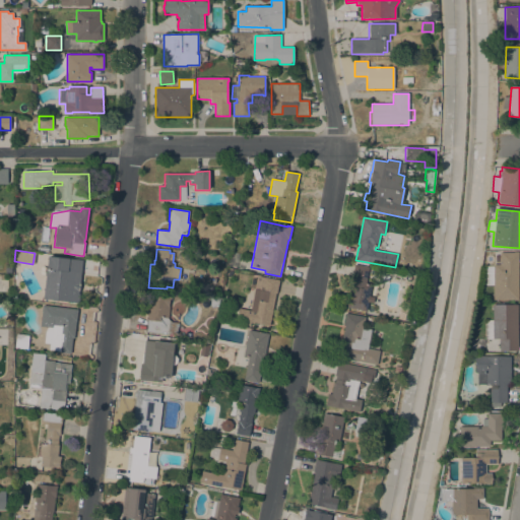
[(514,253),(514,252),(518,252),(519,301),(493,301),(493,285),(485,285),(485,266),(493,266),(493,265),(500,264),(500,262),(496,262),(496,254),(500,254),(500,253),(514,253)]
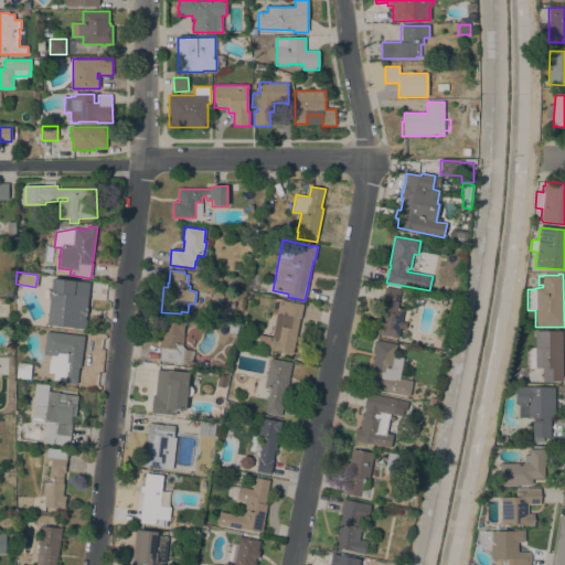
[(89,283),(84,330),(46,326),(52,278),(89,283)]
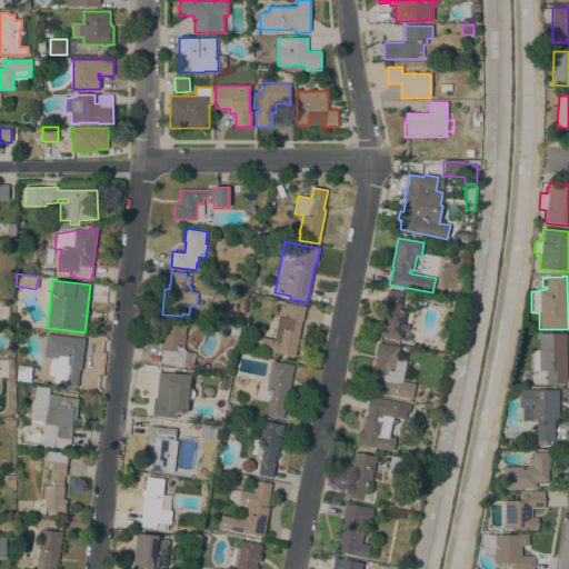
[(388,289),(403,292),(400,310),(407,311),(405,325),(409,326),(408,331),(403,331),(401,340),(379,336),(388,289)]
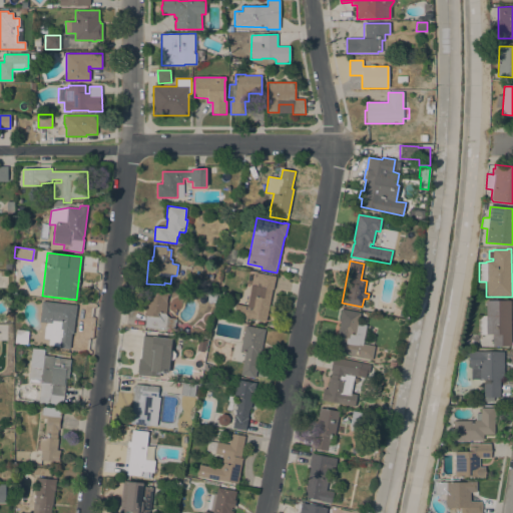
[(251,319),(250,320),(247,319),(246,322),(241,321),(242,318),(233,316),(235,304),(247,307),(249,295),(250,296),(252,285),(255,273),(276,277),(274,290),(272,290),(267,321),(251,319)]
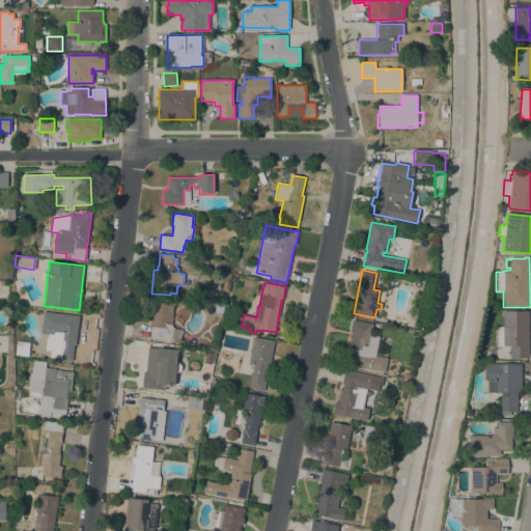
[(173,328),(183,329),(180,341),(172,340),(172,341),(149,338),(151,327),(150,327),(155,300),(174,302),(173,311),(172,326),(174,328),(173,328)]
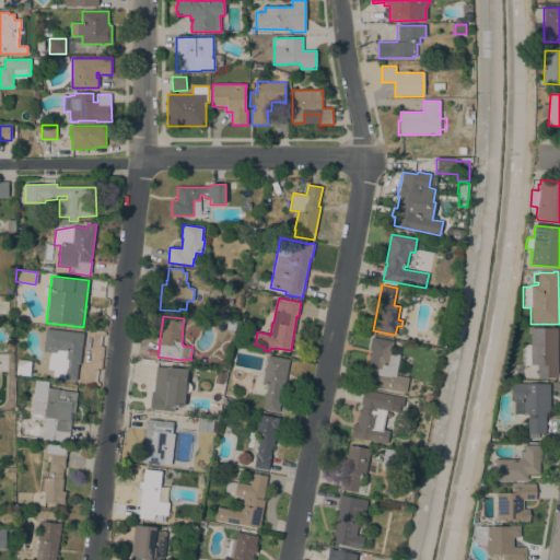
[(228,322),(228,319),(236,321),(236,322),(235,330),(226,329),(228,322)]
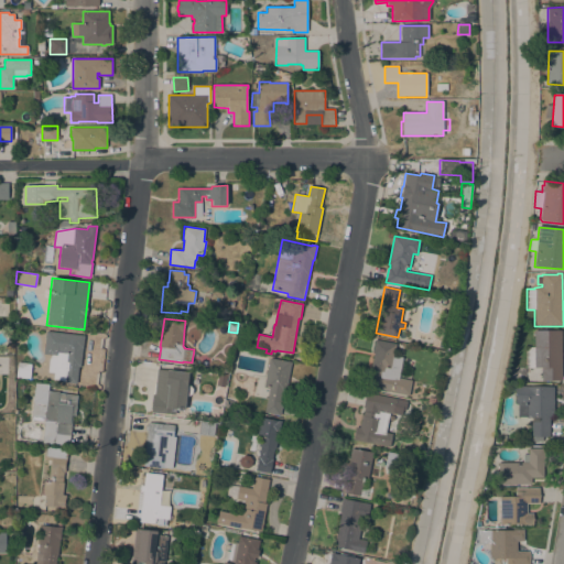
[(562,381),(542,381),(542,368),(527,368),(527,347),(534,347),(534,331),(562,331),(562,381)]
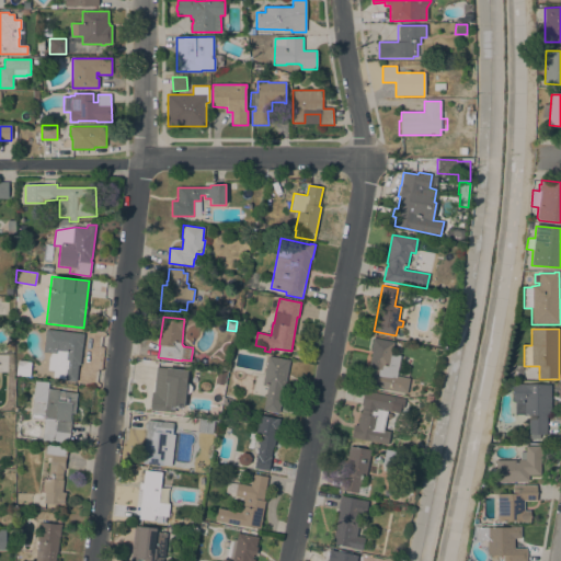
[(83,334),(80,365),(78,365),(77,381),(53,379),(54,370),(47,370),(49,358),(52,354),(43,353),(46,330),(83,334)]
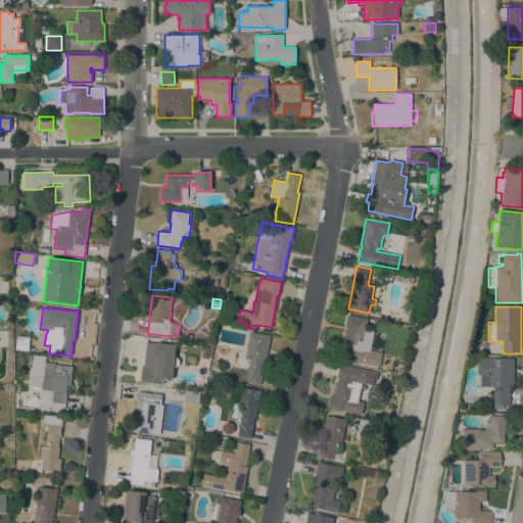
[(379,367),(361,364),(362,363),(355,362),(354,362),(340,360),(343,345),(344,345),(345,340),(344,340),(346,328),(348,316),(367,319),(365,330),(377,332),(376,339),(383,341),(381,352),(382,352),(379,367)]
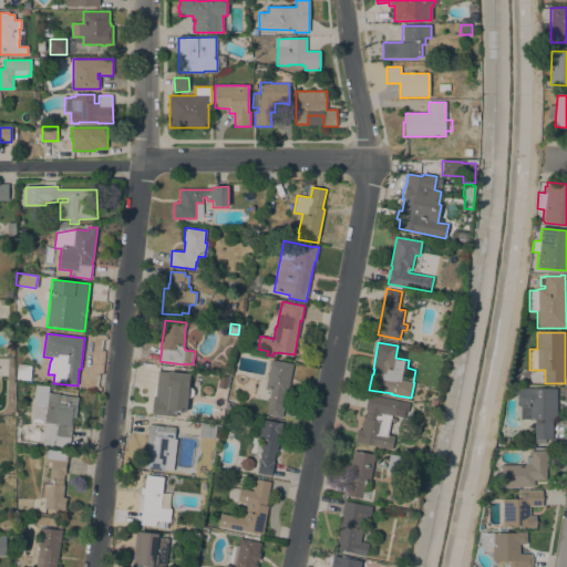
[(285,393),(284,403),(285,403),(281,418),(266,414),(270,391),(265,390),(271,360),(294,364),(287,394),(285,393)]
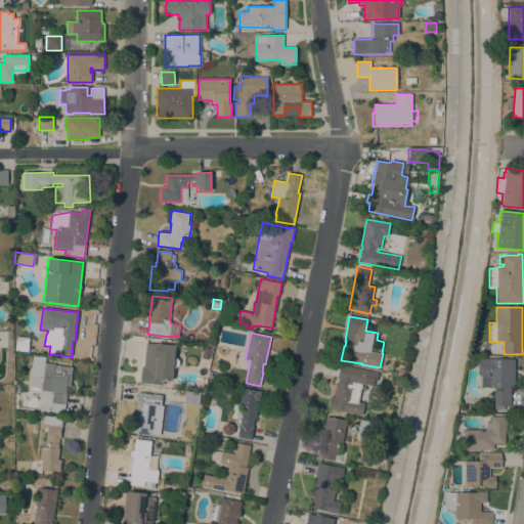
[(28,352),(15,351),(16,337),(30,339),(28,352)]
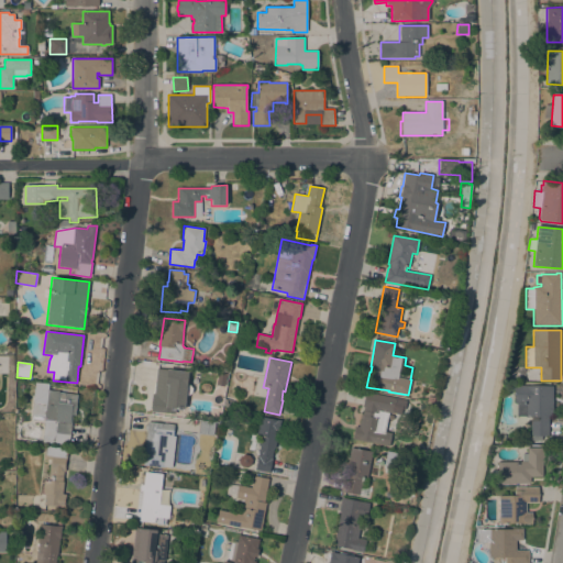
[(151,411),(153,393),(154,393),(157,368),(188,372),(187,384),(189,385),(192,388),(191,393),(188,395),(186,395),(184,409),(176,408),(175,415),(151,411)]
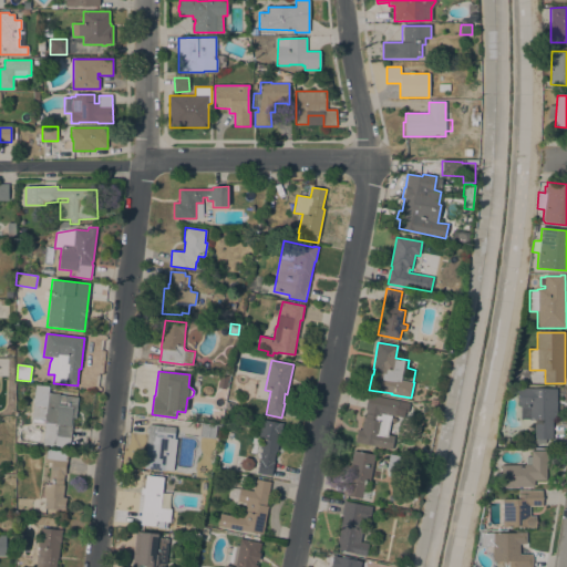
[(44,423),(32,422),(33,404),(35,385),(49,387),(49,393),(59,394),(59,395),(78,398),(75,419),(73,419),(70,450),(42,446),(44,423)]
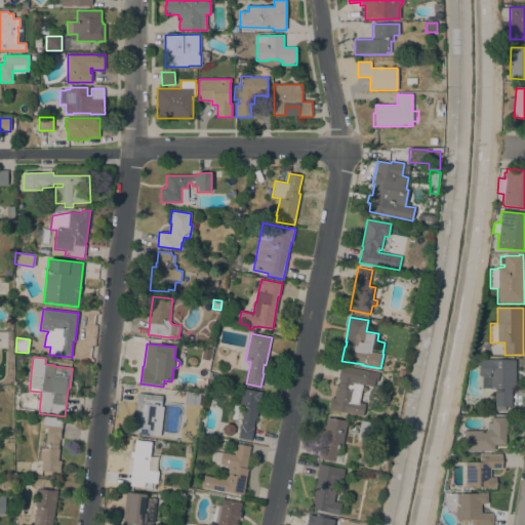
[(506,406),(506,411),(496,411),(496,406),(495,406),(495,389),(482,389),(482,374),(479,374),(479,360),(490,359),(490,360),(516,360),(516,381),(512,381),(512,406),(506,406)]
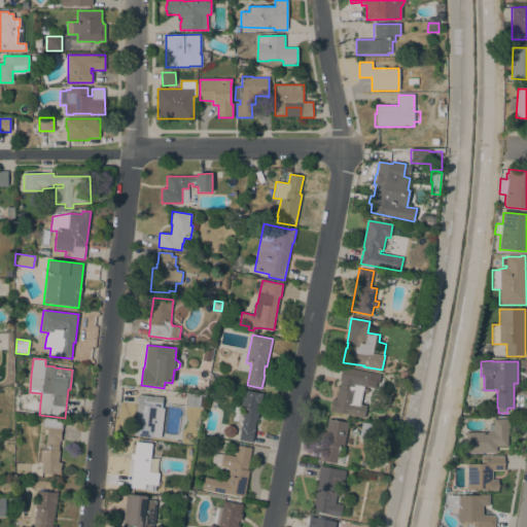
[(381,375),(379,384),(376,383),(375,388),(353,383),(352,387),(353,387),(354,385),(363,387),(360,406),(366,407),(364,418),(329,411),(329,410),(330,410),(332,400),(331,400),(332,398),(336,399),(338,389),(339,389),(340,382),(339,381),(340,376),(341,376),(343,366),(381,375)]
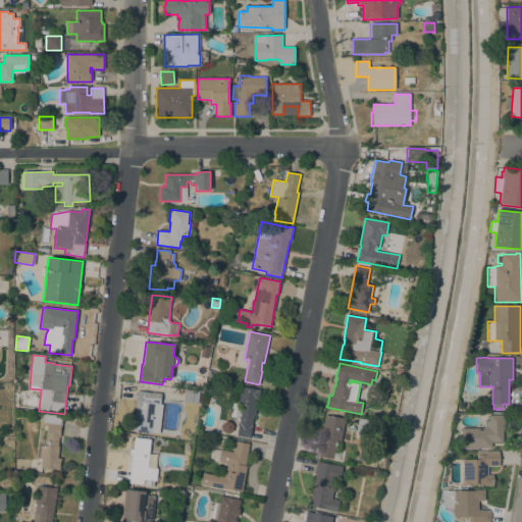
[(237,435),(240,423),(236,418),(241,386),(260,389),(255,416),(254,416),(252,425),(253,425),(250,438),(237,435)]
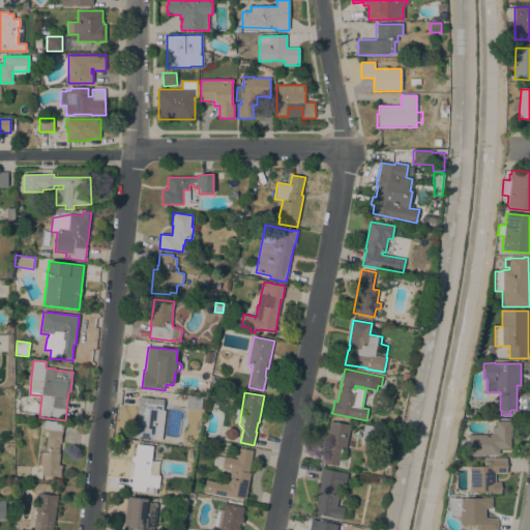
[(188,396),(203,399),(201,410),(186,408),(188,396)]
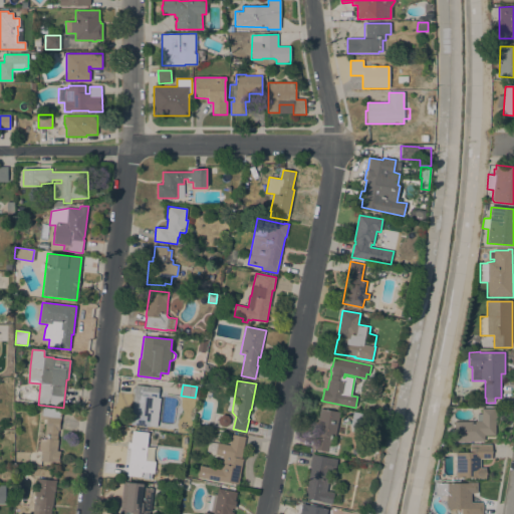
[(135,392),(133,392),(134,389),(135,389),(135,386),(150,387),(159,388),(158,399),(154,398),(150,427),(131,425),(135,392)]
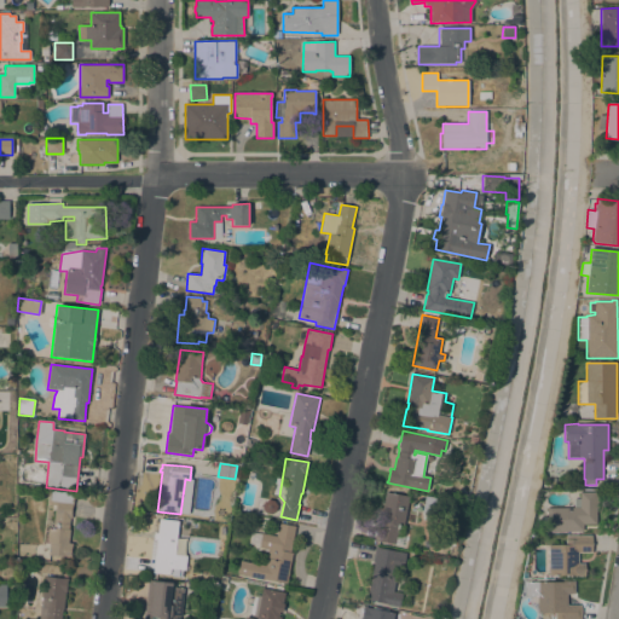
[(409,497),(401,532),(405,532),(401,547),(377,542),(381,525),(379,525),(386,492),(409,497)]
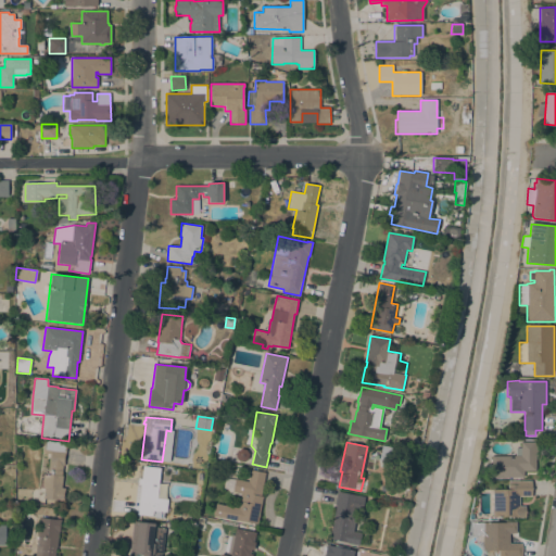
[(521,442),(538,442),(538,456),(535,456),(535,470),(523,470),(523,478),(492,477),(492,456),(515,456),(515,449),(521,449),(521,442)]
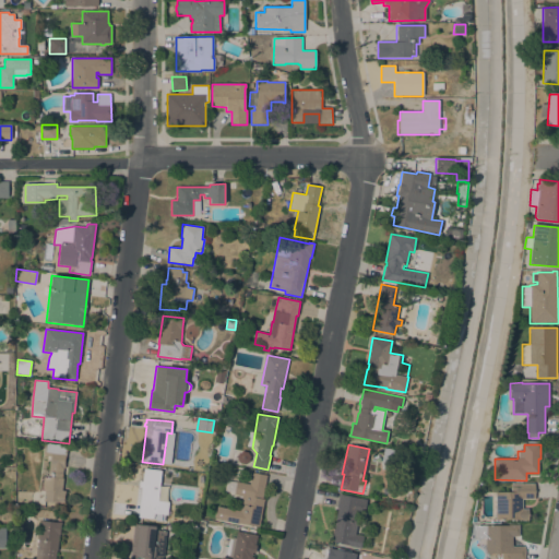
[(45,490),(43,490),(44,477),(47,478),(49,464),(50,464),(51,453),(47,452),(48,445),(60,447),(59,452),(67,453),(64,468),(63,468),(61,478),(63,478),(62,490),(66,491),(64,504),(43,502),(45,490)]
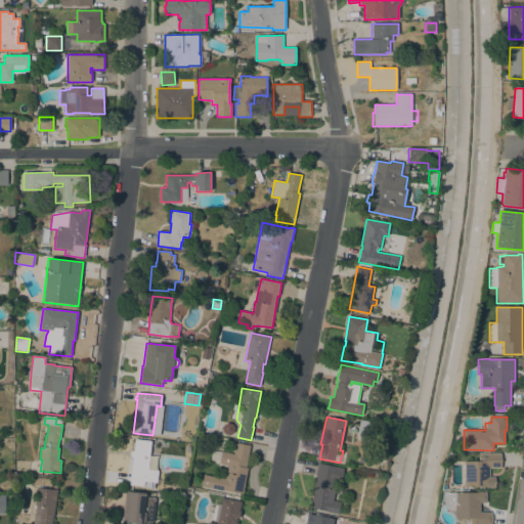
[(234,428),(234,432),(230,435),(225,434),(222,430),(223,426),(227,423),(232,424),(234,428)]
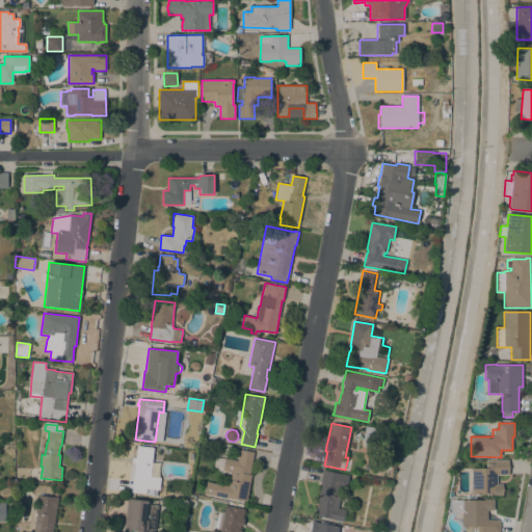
[(135,463),(133,463),(133,458),(135,458),(137,446),(154,448),(152,466),(162,467),(159,490),(147,488),(147,495),(132,493),(135,463)]
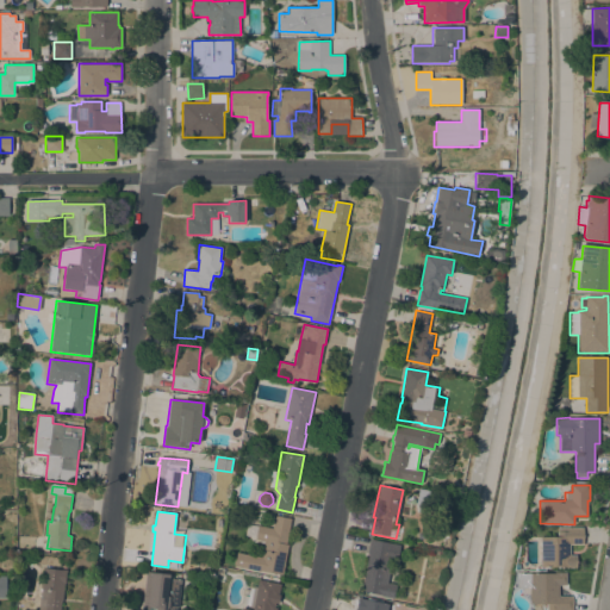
[(291,518),(286,545),(288,546),(282,577),(235,567),(237,553),(262,558),(265,541),(255,540),(255,539),(244,537),(248,524),(259,527),(259,526),(272,529),(275,515),(291,518)]
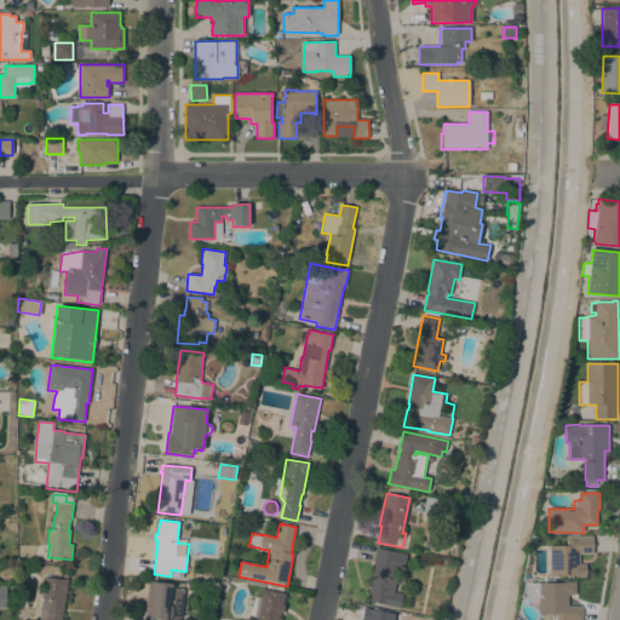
[(593,537),(593,554),(579,554),(579,564),(586,564),(586,578),(575,578),(575,577),(549,577),(549,562),(550,562),(550,546),(567,546),(567,540),(568,540),(568,537),(593,537)]
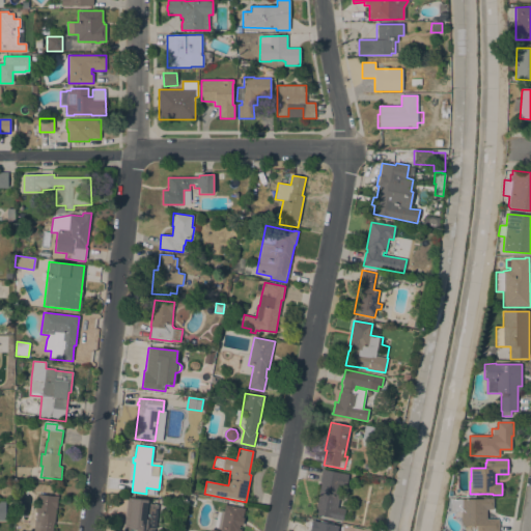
[(347,474),(344,488),(341,487),(337,507),(344,509),(342,522),(331,519),(331,518),(314,514),(320,483),(319,482),(322,469),(347,474)]
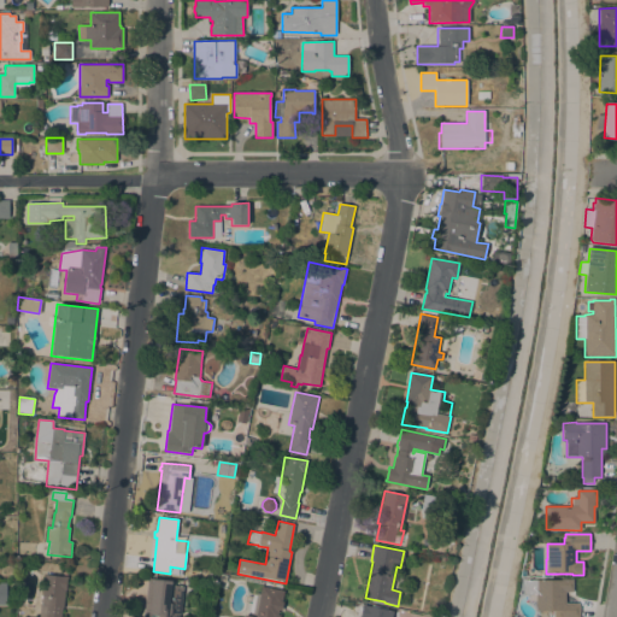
[(62,609),(60,616),(39,616),(40,606),(41,606),(43,575),(68,577),(66,591),(65,591),(63,609),(62,609)]
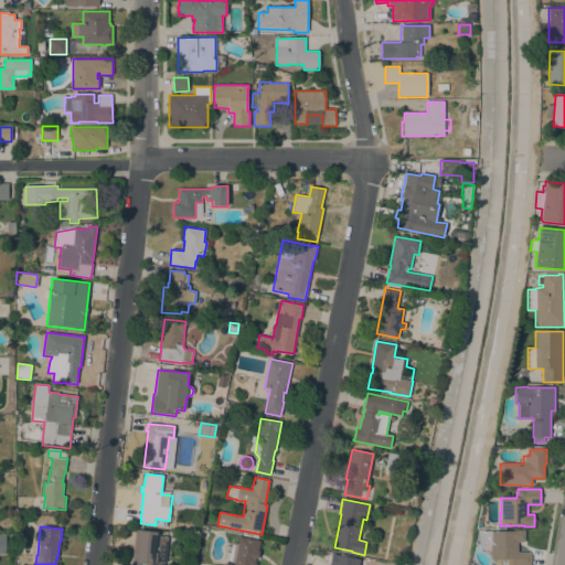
[(164,563),(163,563),(162,564),(130,564),(135,530),(157,532),(157,535),(168,537),(164,563)]
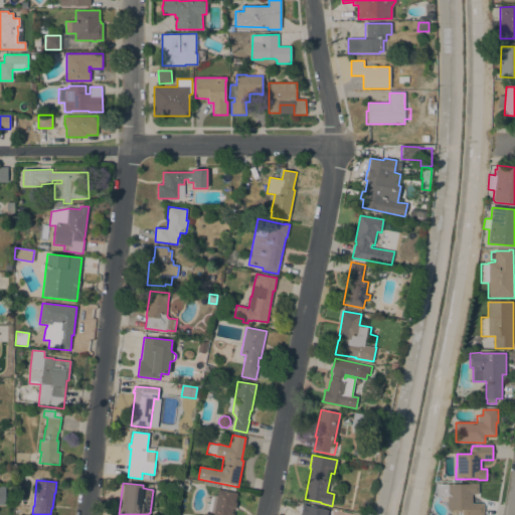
[(468,484),(478,484),(478,494),(471,494),(471,504),(483,504),(483,514),(461,514),(461,510),(447,510),(447,506),(442,496),(437,496),(437,484),(468,484)]
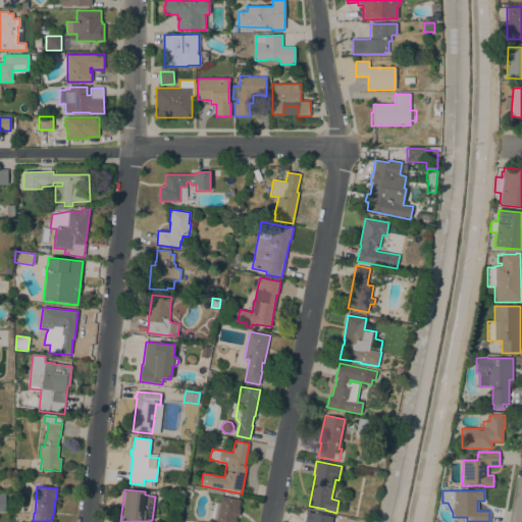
[(216,521),(221,497),(240,500),(238,509),(241,510),(238,521),(206,521),(207,520),(216,521)]
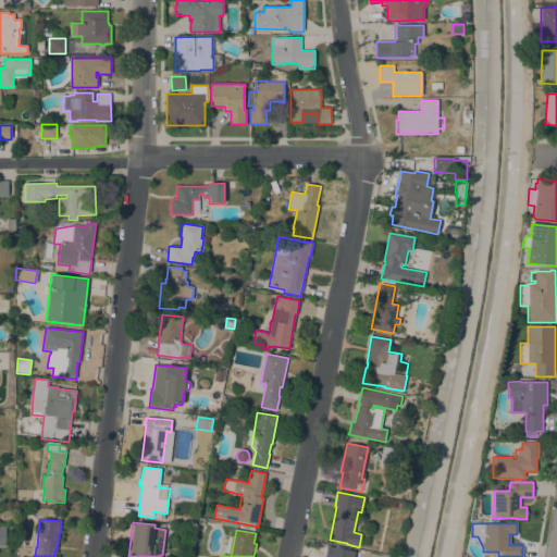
[(348,551),(346,556),(324,556),(326,546),(348,551)]
